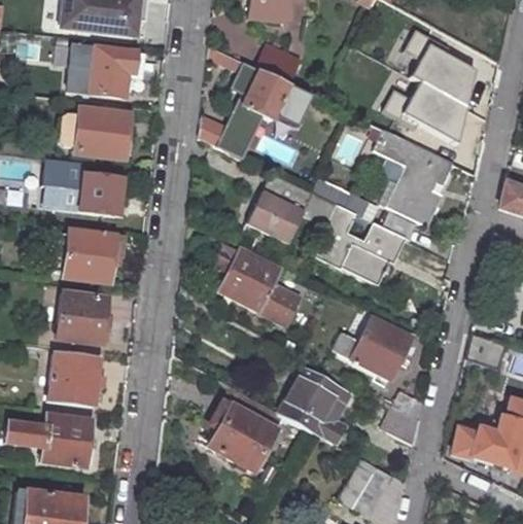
[(82,25),(131,32),(133,14),(134,0),(63,0),(60,22),(82,25)]
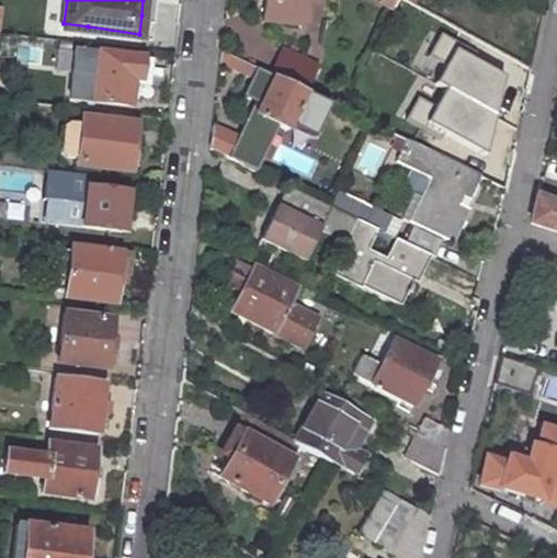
[(143,0),(141,15),(150,16),(152,0),(143,0)]
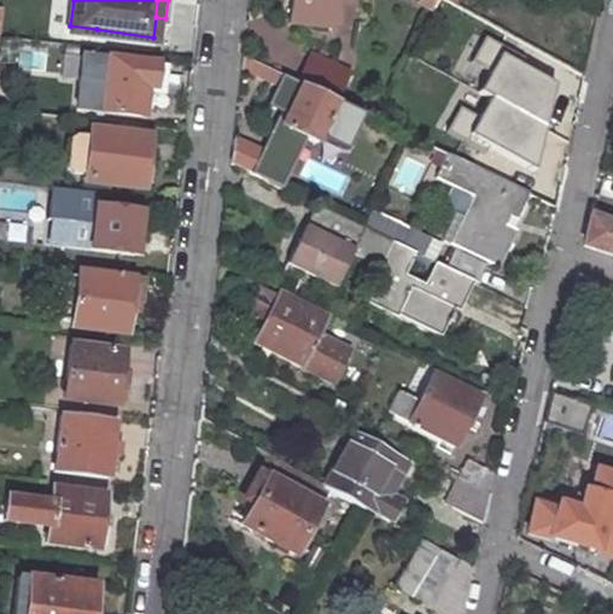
[(296,0),(293,22),(339,28),(342,0),(296,0)]
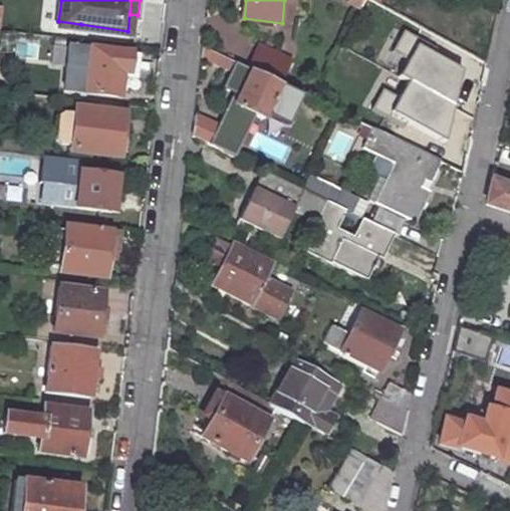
[(352,0),(367,8),(371,0),(352,0)]
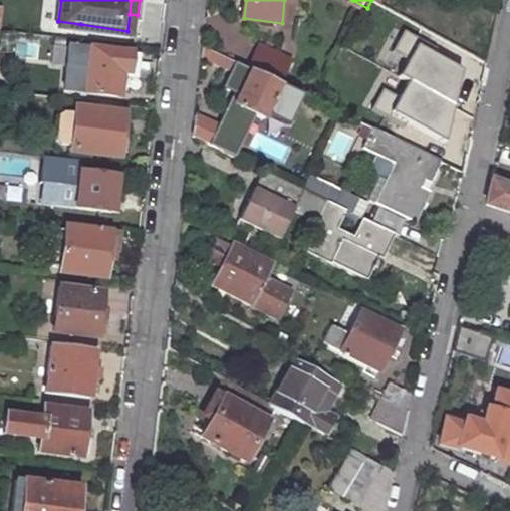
[(410,58),(419,43),(423,36),(407,28),(396,48),(410,58)]
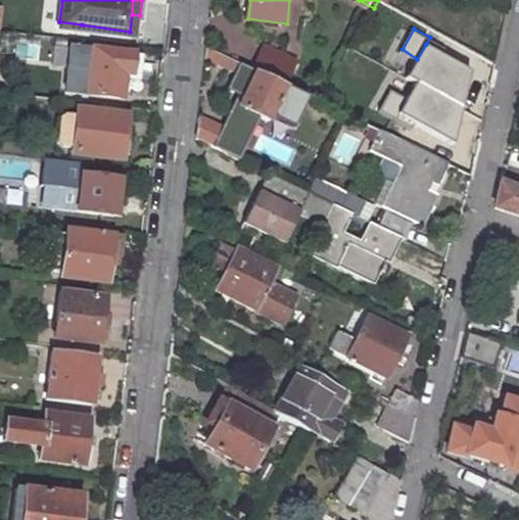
[(131,49),(91,44),(67,41),(62,86),(85,90),(118,93),(121,67),(129,67),(131,49)]
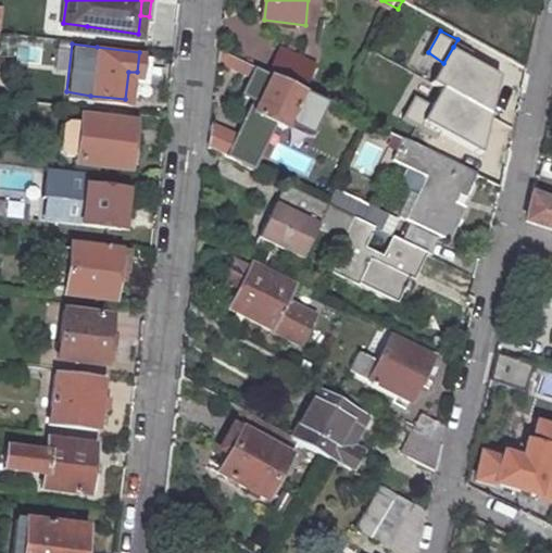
[(272,73),(305,88),(318,62),(285,47),(272,73)]
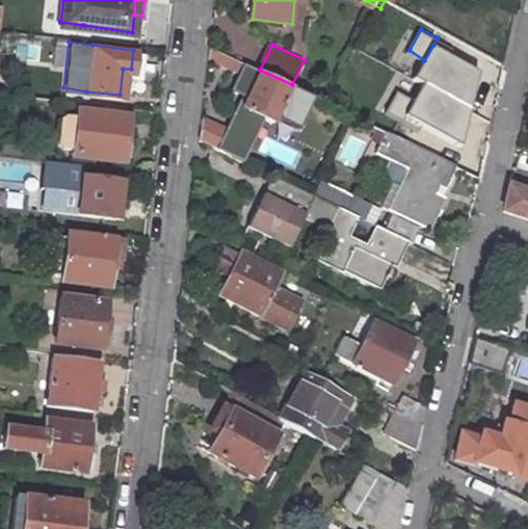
[(481,71),(433,45),(424,60),(415,77),(424,82),(472,107),(481,71)]
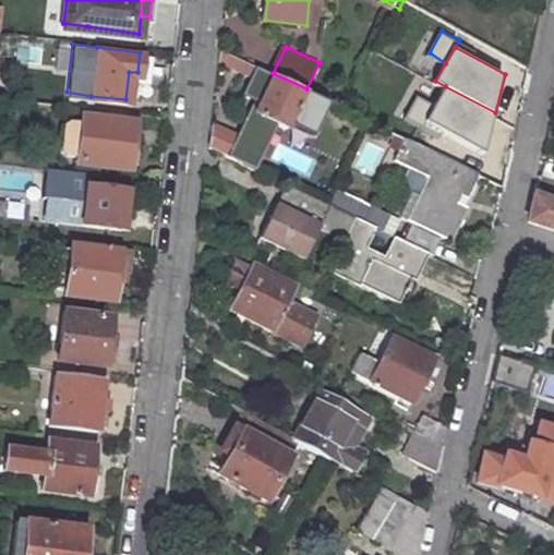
[(259,65),(223,48),(221,61),(253,76),(259,65)]
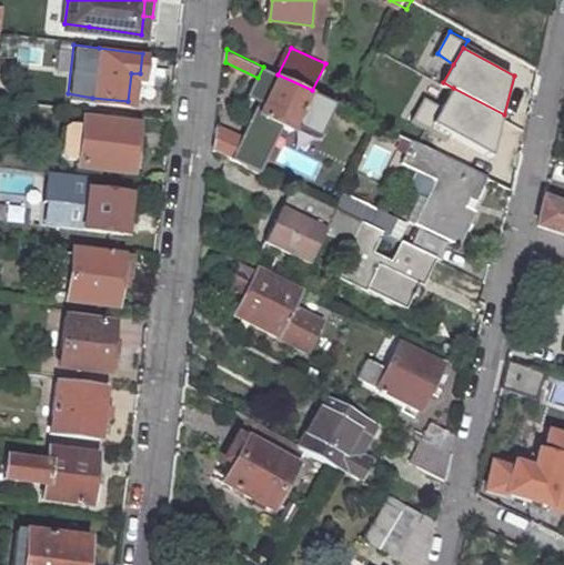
[(265,102),(278,74),(263,67),(258,78),(250,94),(265,102)]
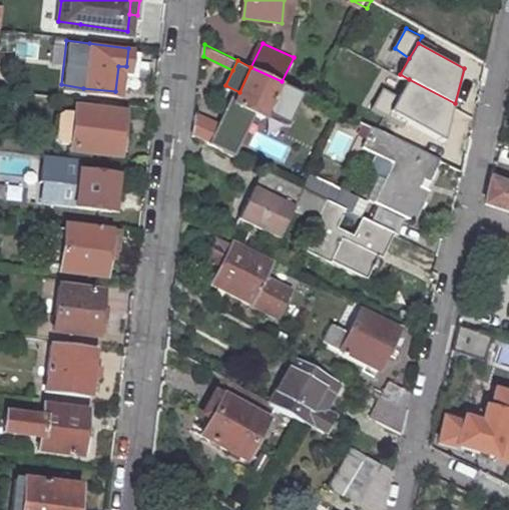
[(237,96),(234,103),(257,113),(269,118),(271,113),(285,83),(282,81),(250,67),(239,92),(237,96)]
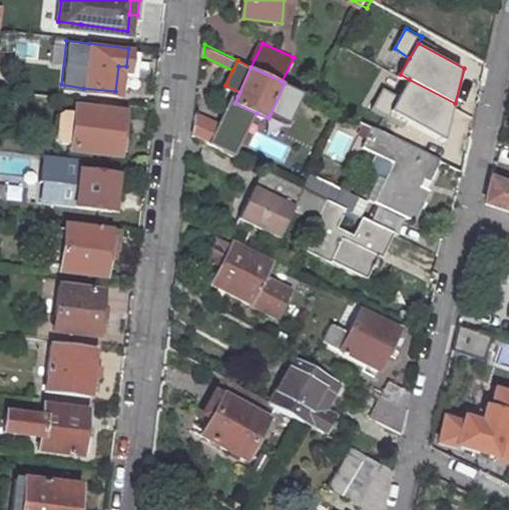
[(446,139),(455,103),(409,79),(400,95),(392,109),(409,119),(446,139)]
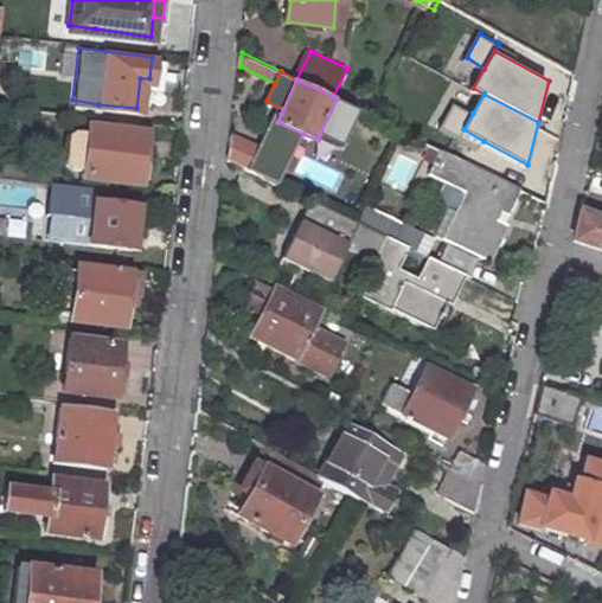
[(360,109),(337,98),(320,134),(344,145),(360,109)]
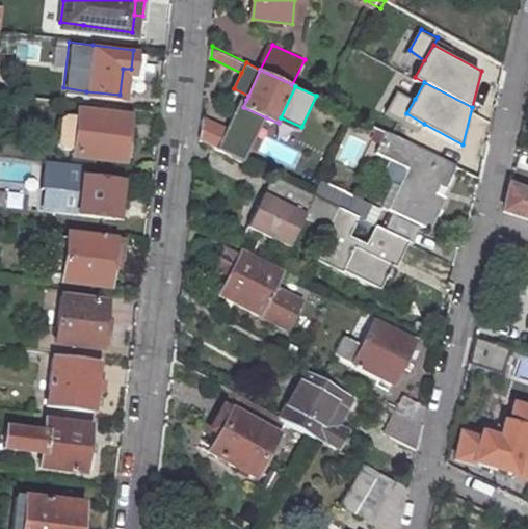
[(406,113),(415,99),(399,89),(387,111),(421,131),(424,124),(406,113)]
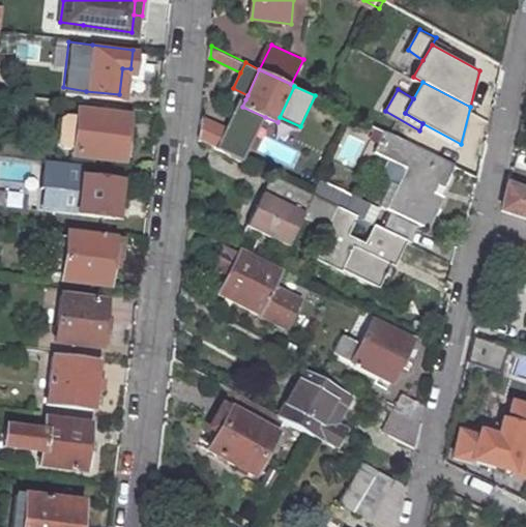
[(242,107),(245,99),(241,97),(229,125),(218,146),(246,158),(265,117),(242,107)]
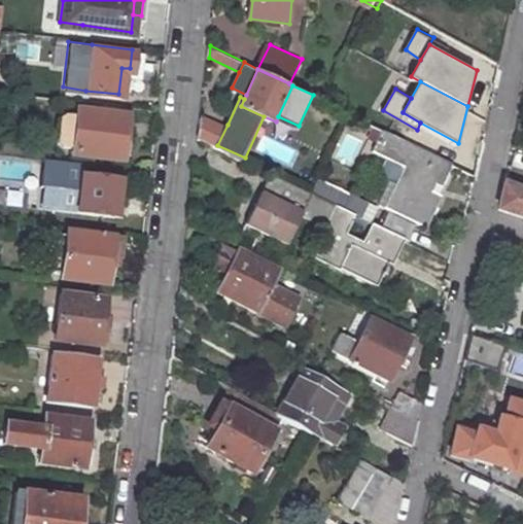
[(125,112),(75,106),(70,149),(119,155),(125,112)]
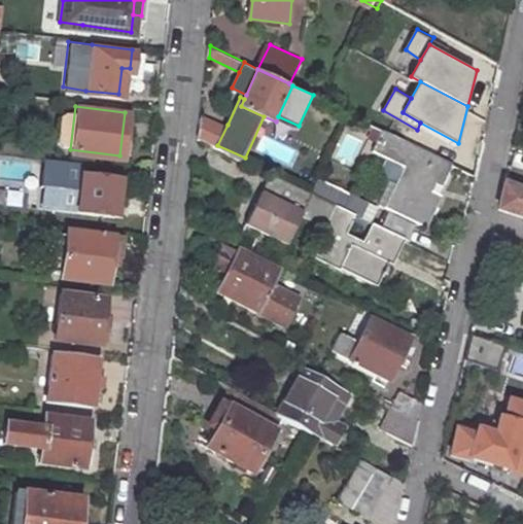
[(200,138),(217,145),(228,125),(202,113),(200,138)]
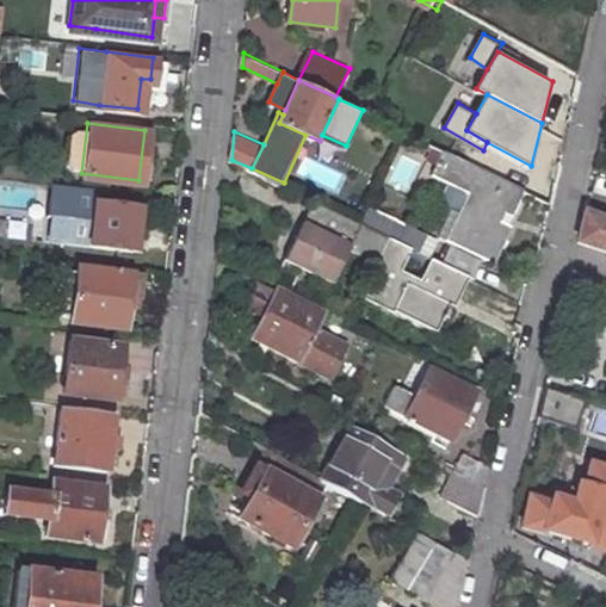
[(514,214),(527,187),(493,171),(446,149),(434,173),(471,191),(449,237),(498,261),(514,225),(502,220),(506,209),(514,214)]
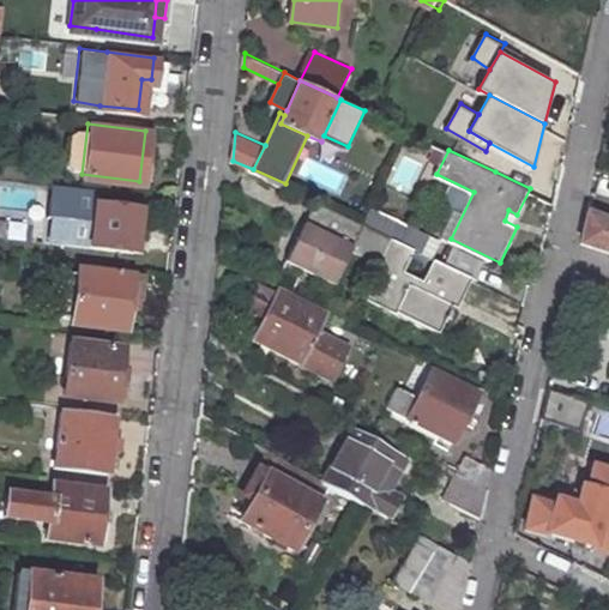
[(137,205),(90,199),(85,240),(132,246),(137,205)]
